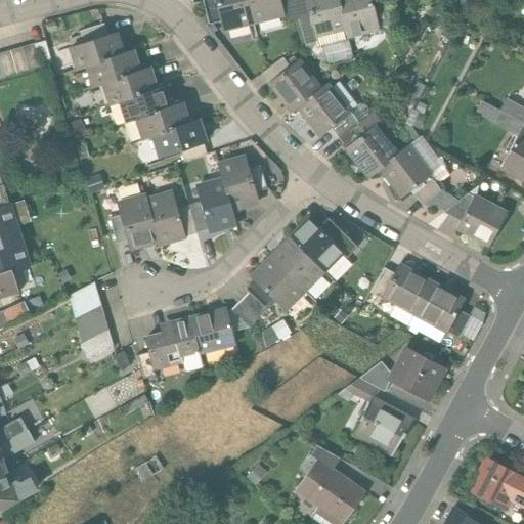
[(214,0),(208,0),(203,2),(209,26),(220,23),(214,0)]
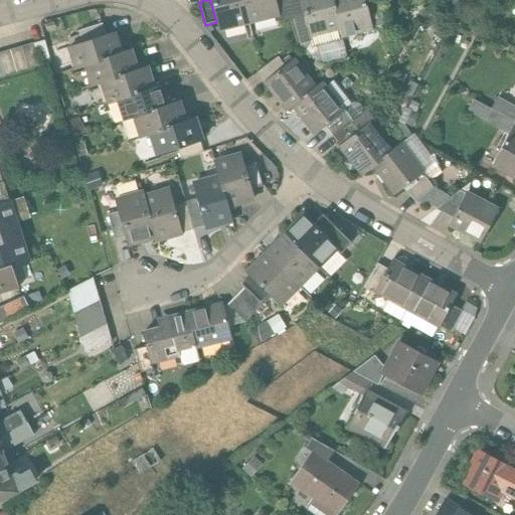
[(242,0),(210,0),(216,22),(218,30),(248,22),(242,0)]
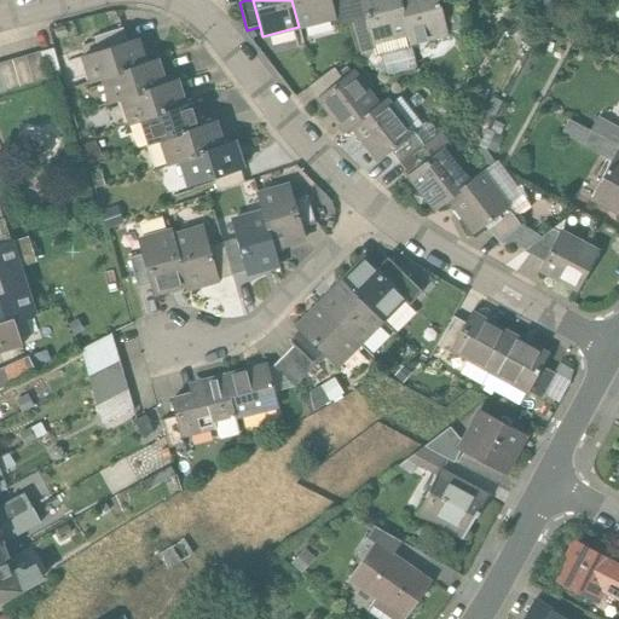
[(291,0),(299,27),(334,18),(336,17),(331,0),(291,0)]
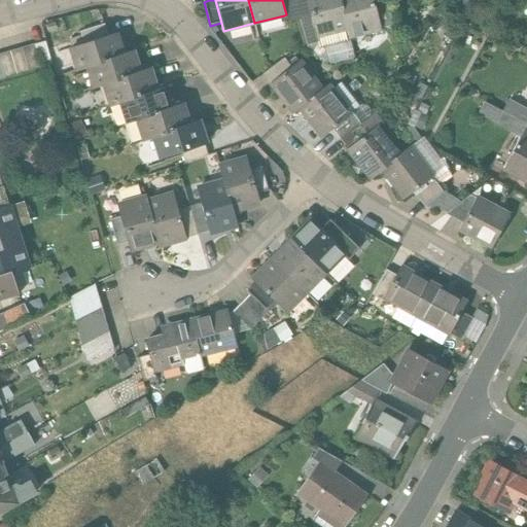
[(294,0),(282,0),(286,14),(284,15),(286,23),(300,20),(294,0)]
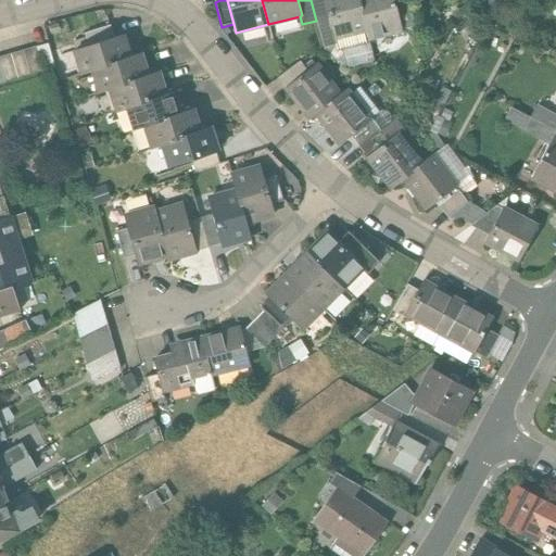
[(324,0),(311,0),(316,21),(329,17),(324,0)]
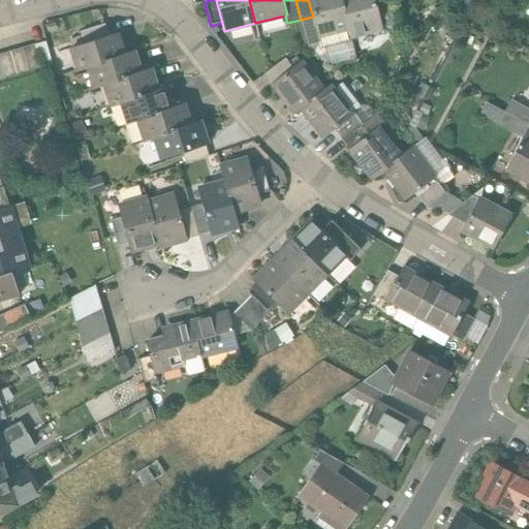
[(308,0),(313,17),(318,37),(348,29),(349,29),(341,0),(308,0)]
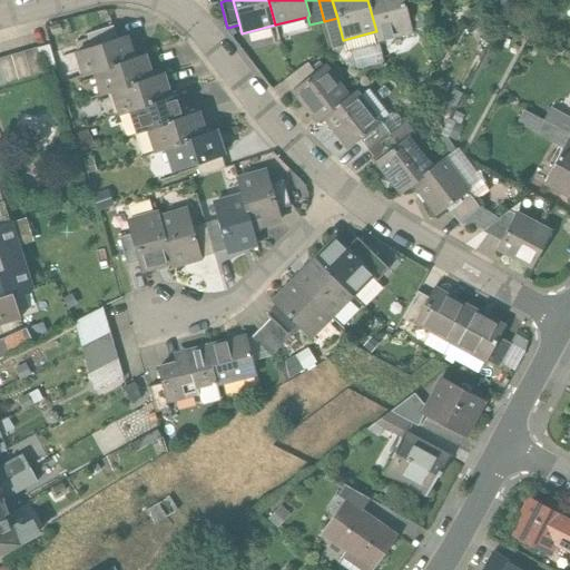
[(367,0),(376,31),(375,31),(377,40),(412,31),(406,10),(403,0),(367,0)]
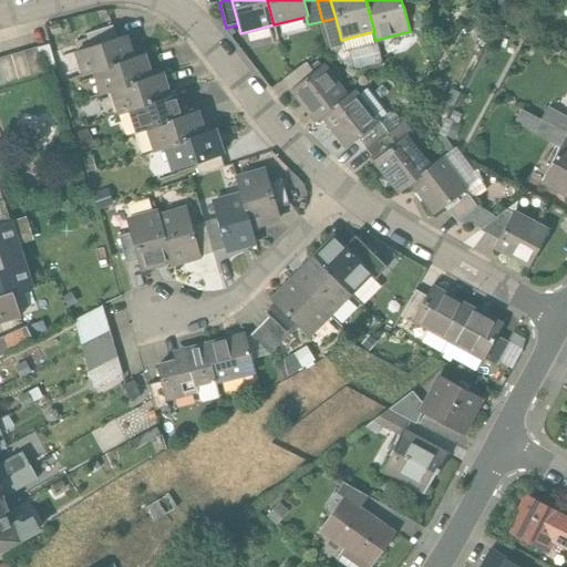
[(414,0),(401,0),(404,10),(416,7),(414,0)]
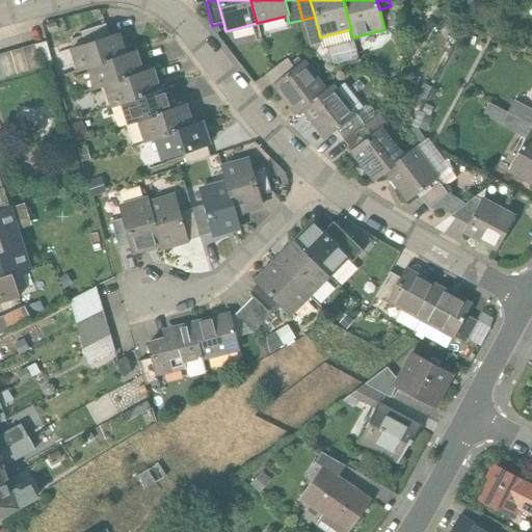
[(105,25),(80,32),(84,45),(109,37),(105,25)]
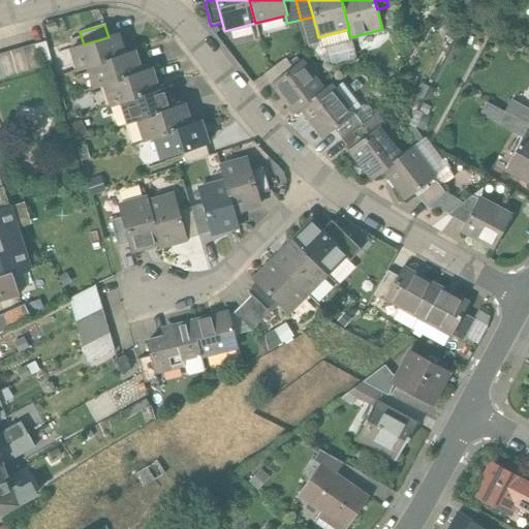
[(109,37),(84,44),(71,49),(79,71),(88,68),(88,67),(123,55),(123,54),(116,34),(109,37)]
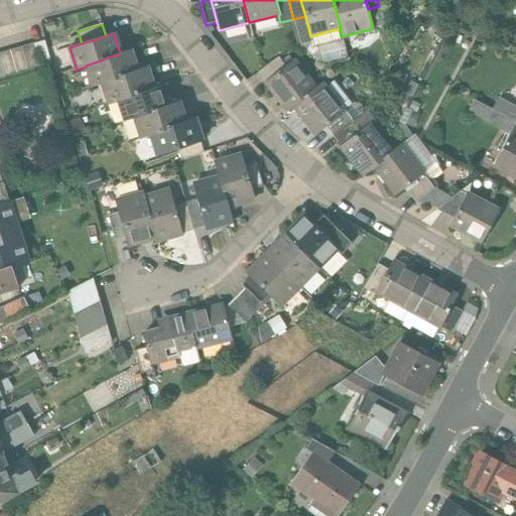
[(44,41),(33,44),(39,66),(50,62),(44,41)]
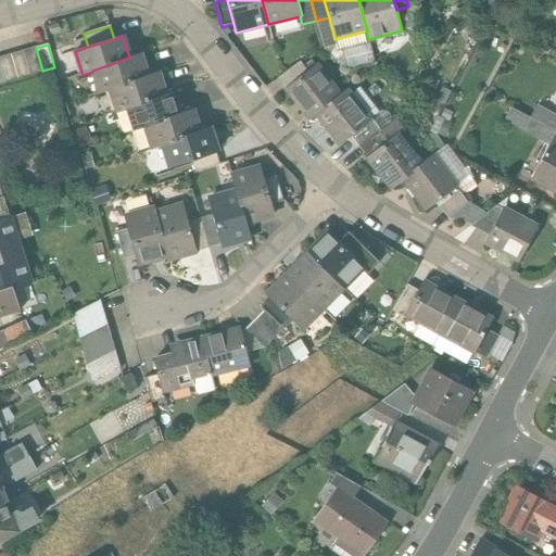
[(36,48),(24,51),(30,76),(43,72),(42,71),(36,48)]
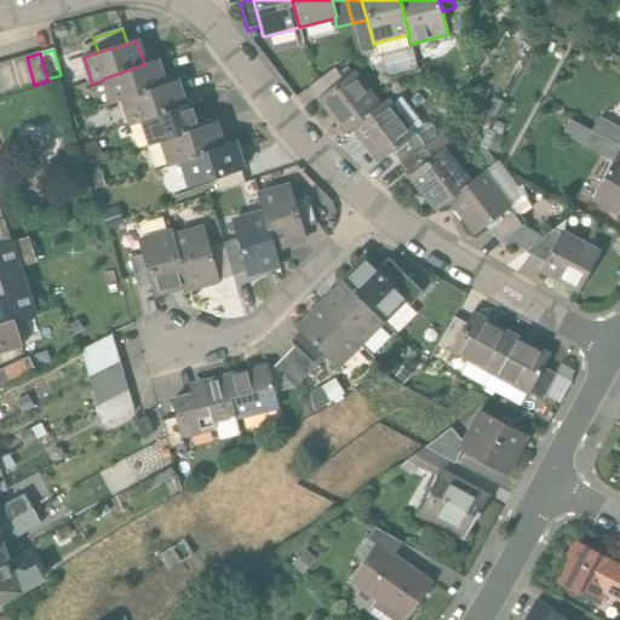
[(27,57),(12,61),(21,89),(34,85),(27,57)]
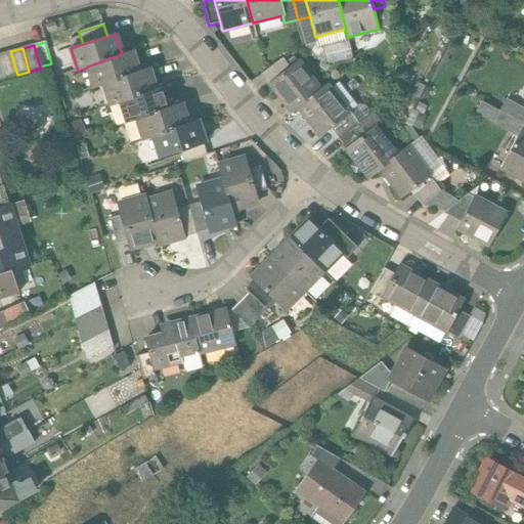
[(122,54),(87,67),(87,68),(94,88),(103,85),(103,84),(138,73),(138,72),(131,50),(122,53),(122,54)]
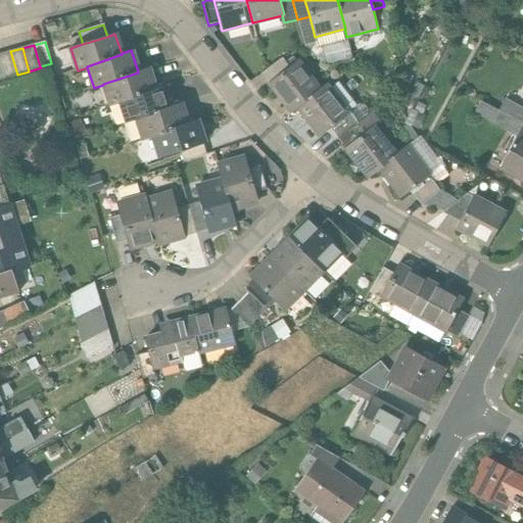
[(10,51),(0,54),(0,59),(5,78),(17,75),(10,51)]
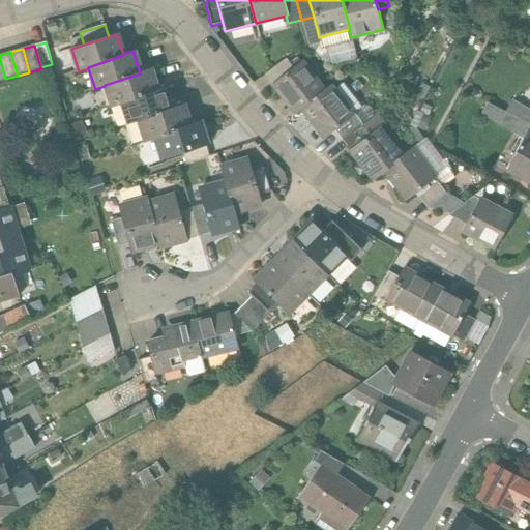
[(285,59),(265,75),(272,84),(292,69),(285,59)]
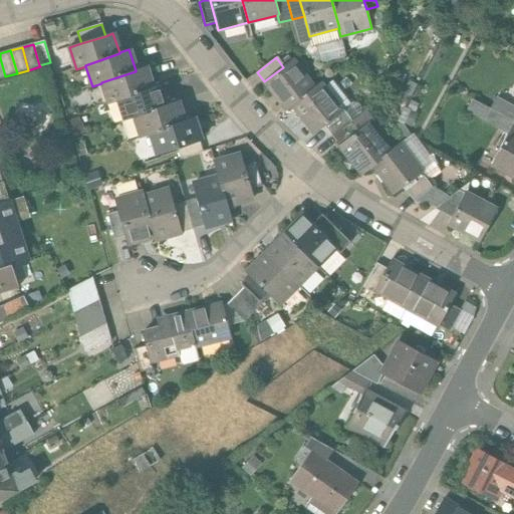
[(283,67),(264,81),(287,110),(293,105),(314,89),(314,88),(292,60),(283,67)]
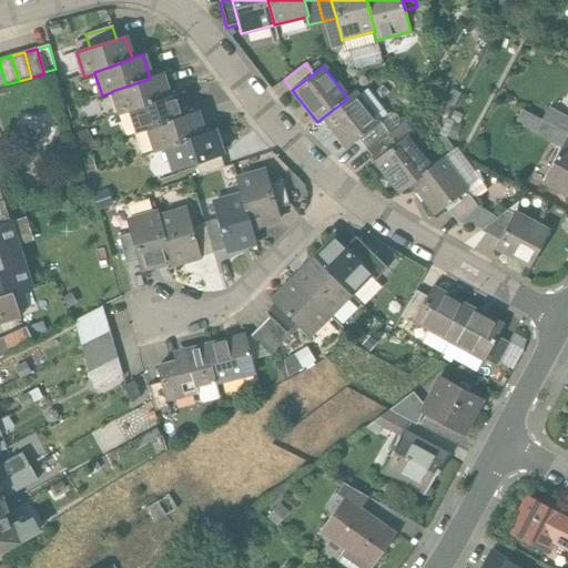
[(150,79),(112,91),(112,92),(120,114),(130,111),(130,110),(168,98),(166,97),(160,74),(150,78),(150,79)]
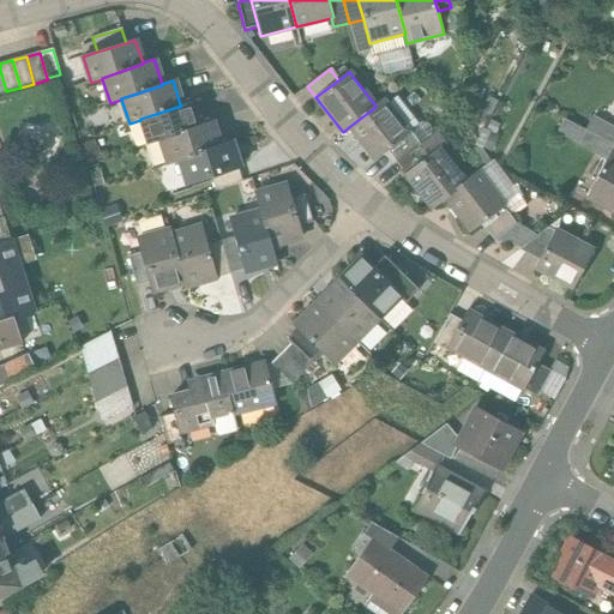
[(181,106),(140,119),(140,120),(148,144),(160,140),(160,139),(200,126),(199,125),(192,101),(180,104),(181,106)]
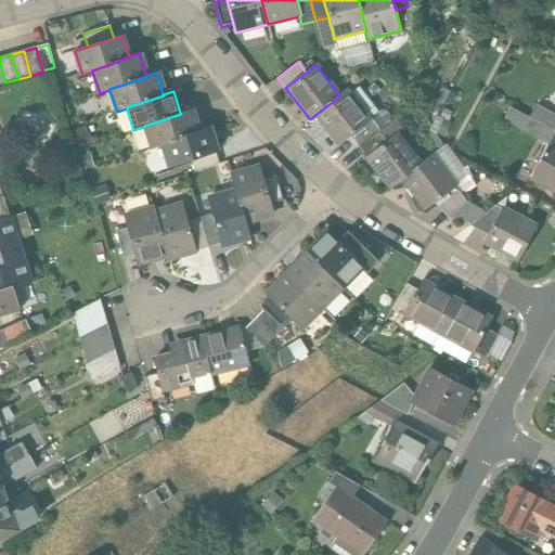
[(339,97),(317,114),(339,144),(351,137),(370,121),(368,120),(346,91),(339,95),(339,97)]
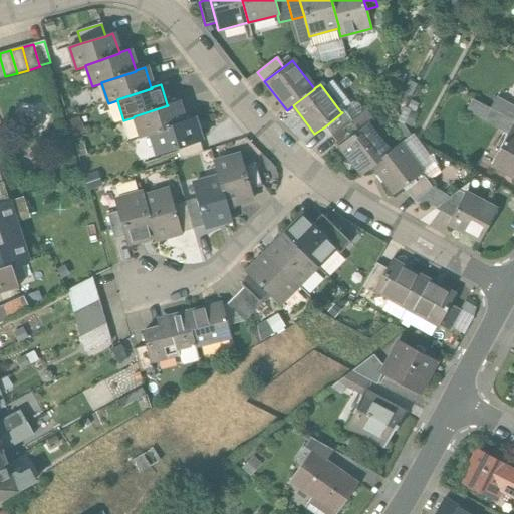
[(513,106),(498,98),(491,111),(513,123),(513,106)]
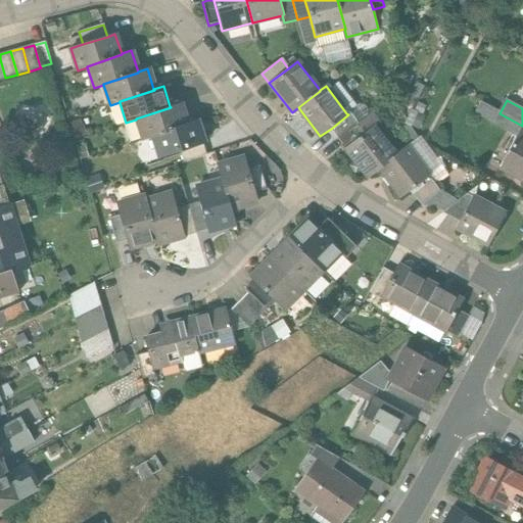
[(171,107),(136,119),(136,120),(142,141),(151,138),(151,137),(187,126),(186,124),(180,103),(170,106),(171,107)]
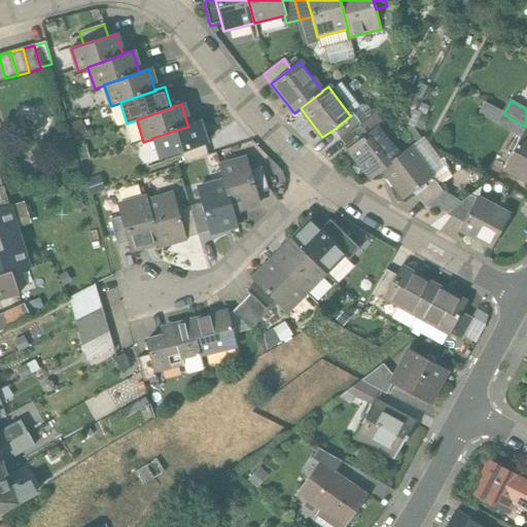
[(526,127),(503,114),(485,104),(479,115),(521,138),(523,139),(526,130),(526,127)]
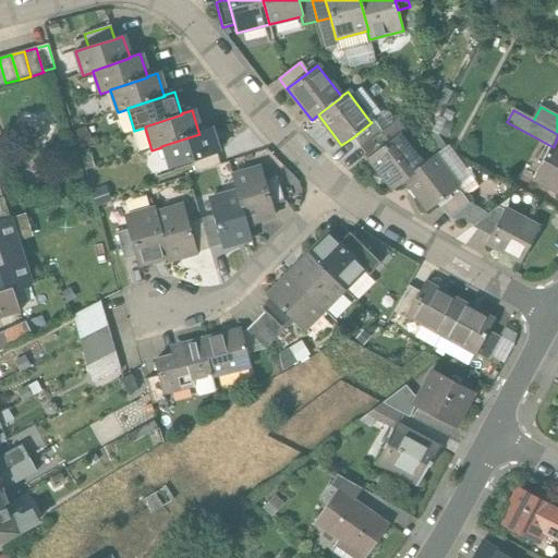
[(372,122),(353,137),(361,147),(381,131),(373,119),(370,121),(372,122)]
